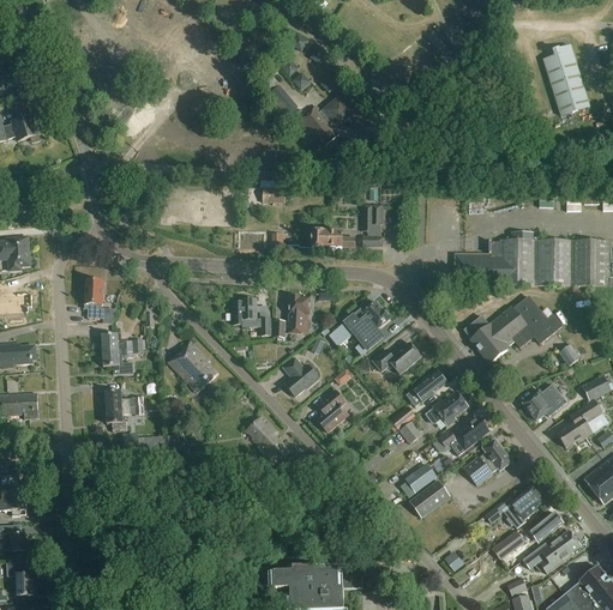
[(223,5),(211,11),(217,20),(228,13),(223,5)]
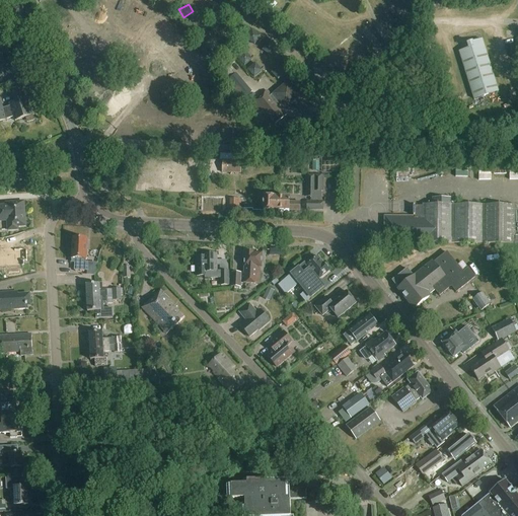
[(199,32),(203,26),(194,20),(190,26),(199,32)]
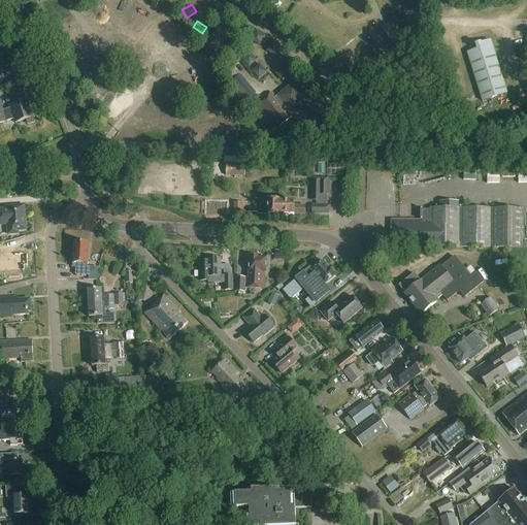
[(258,43),(264,34),(255,28),(249,37),(258,43)]
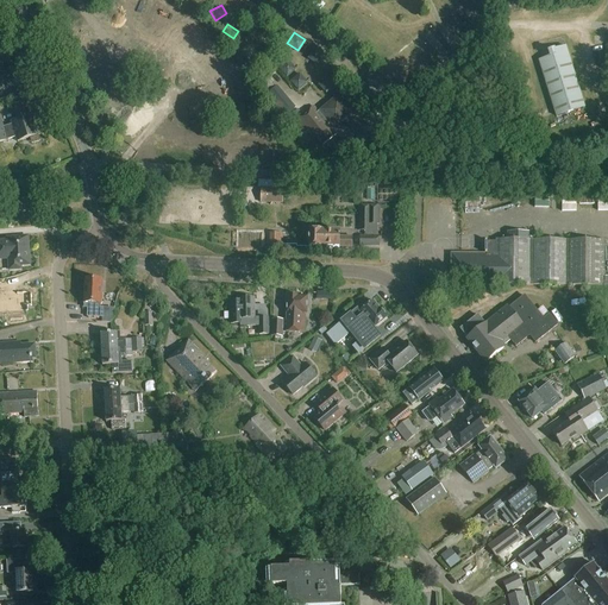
[(556,114),(585,106),(566,44),(549,49),(550,55),(538,58),(556,114)]
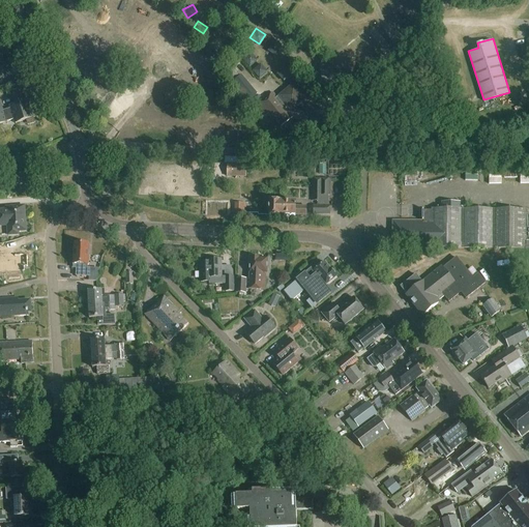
[(275,55),(282,46),(272,39),(266,49),(275,55)]
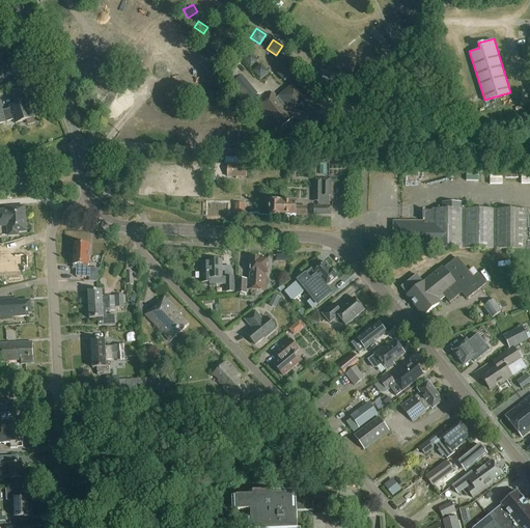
[(249,66),(257,59),(251,51),(242,57),(249,66)]
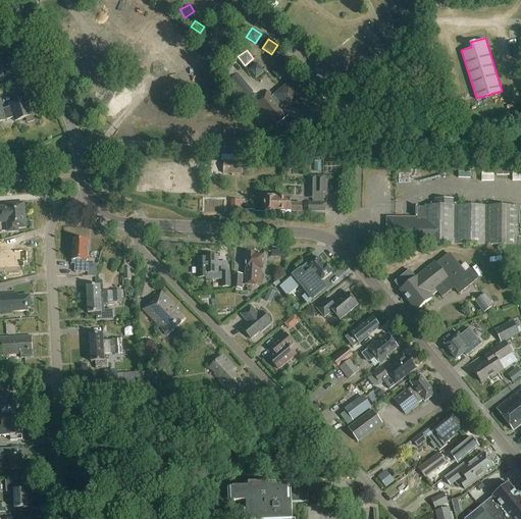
[(156,53),(148,62),(152,66),(160,57),(156,53)]
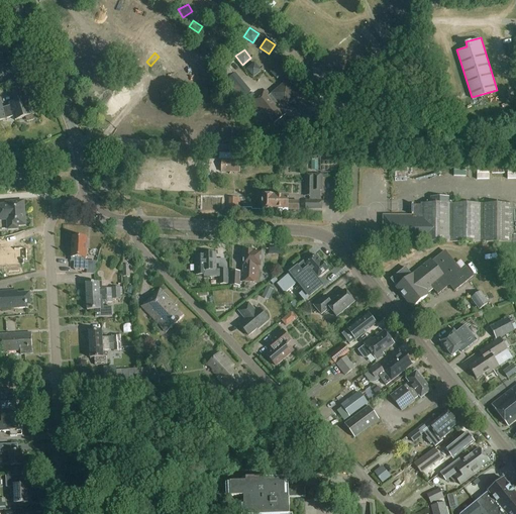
[(213,68),(239,98),(249,89),(234,71),(232,73),(226,66),(232,60),(229,56),(222,62),(222,61),(213,68)]
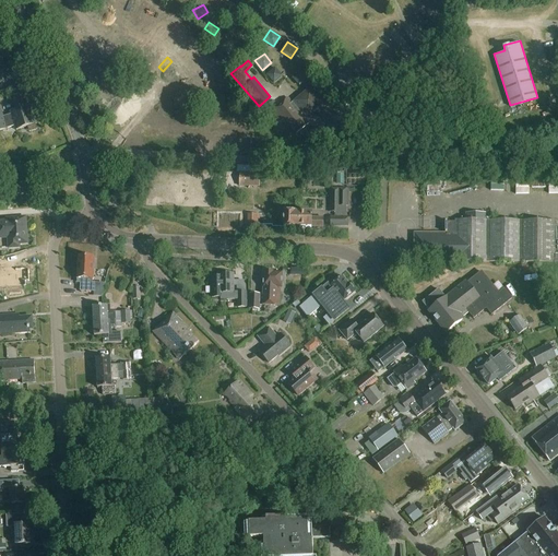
[(273,82),(282,74),(274,64),(265,73),(273,82)]
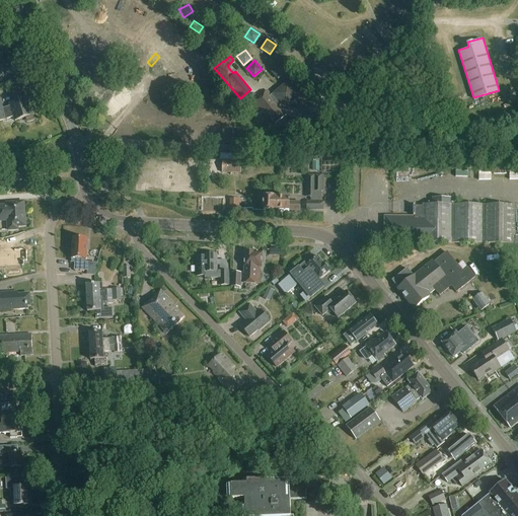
[(277,78),(285,71),(278,63),(270,70),(277,78)]
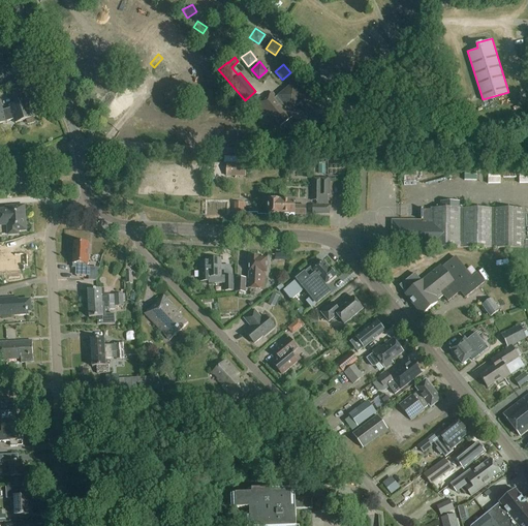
[(102,71),(97,84),(104,87),(110,73),(102,71)]
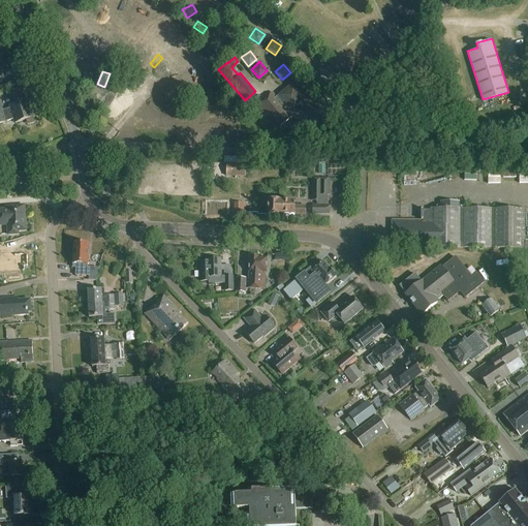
[(292,81),(275,95),(271,90),(257,101),(265,112),(267,110),(279,124),(291,114),(284,105),(285,104),(289,110),(306,97),(292,81)]
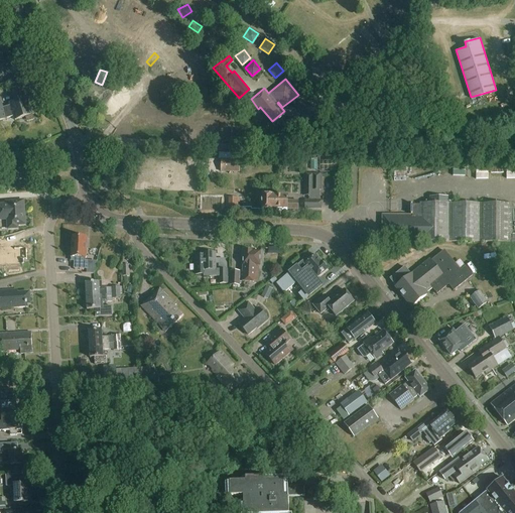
[(2,106),(0,99),(0,118),(12,114),(13,118),(24,115),(26,119),(33,117),(31,112),(32,112),(26,95),(8,101),(8,104),(2,106)]
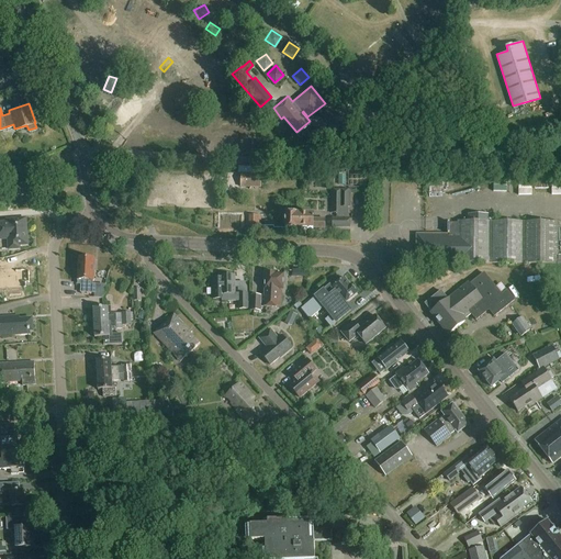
[(239,171),(239,186),(259,186),(260,171),(239,171)]
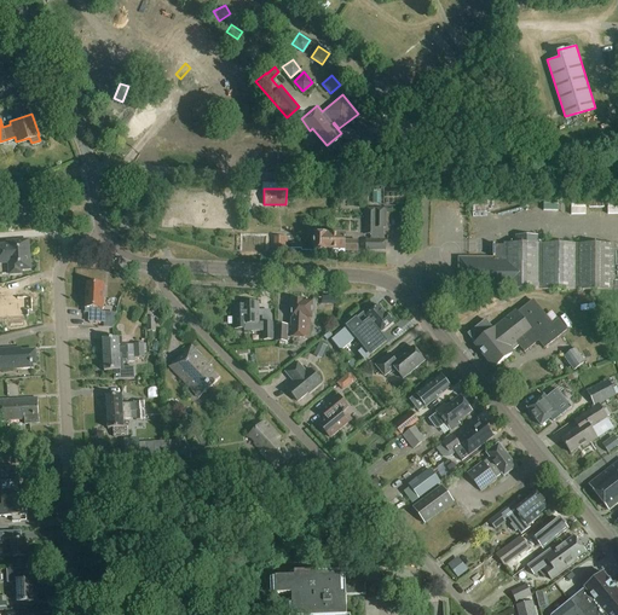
[(386,238),(383,238),(382,232),(379,232),(379,226),(385,225),(385,207),(364,208),(364,232),(370,232),(371,238),(367,238),(367,248),(386,248),(386,238)]
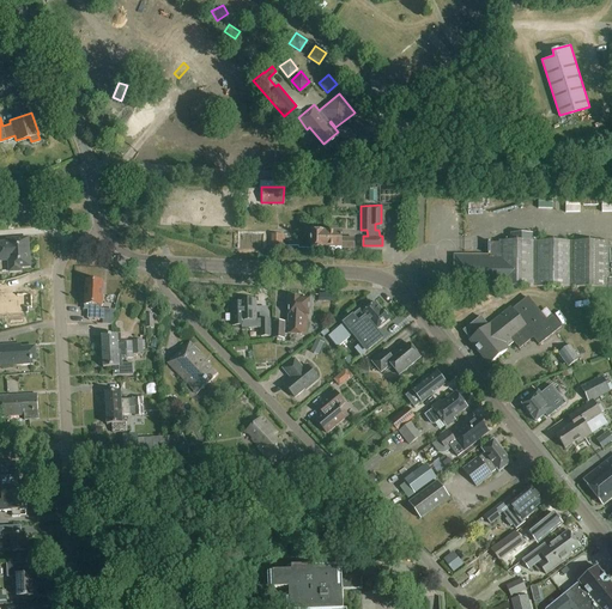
[(531,237),(531,230),(510,230),(510,238),(498,238),(497,254),(471,253),(471,248),(462,248),(462,254),(454,254),(453,284),(607,285),(607,239),(531,237)]
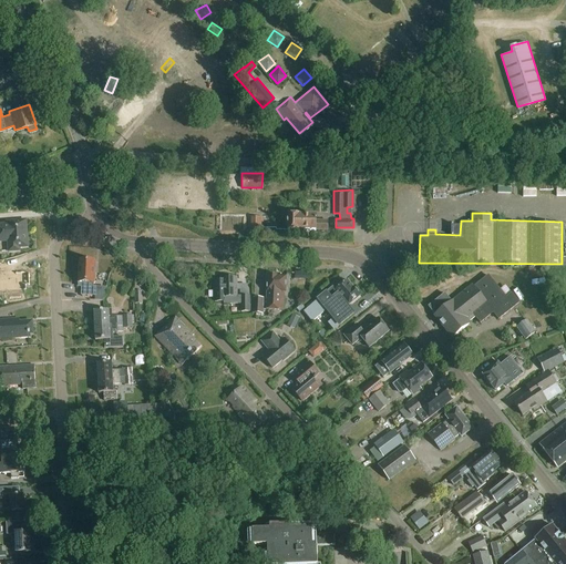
[(287,214),(287,228),(316,228),(327,228),(327,218),(316,218),(316,214),(287,214)]
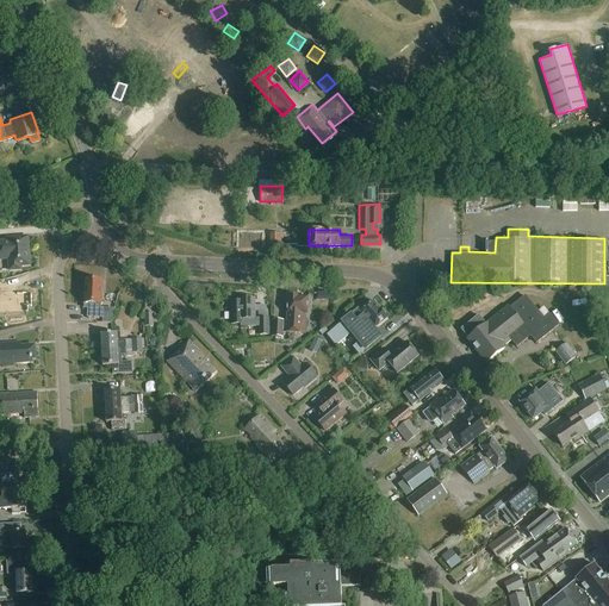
[(268,232),(268,250),(283,250),(283,232),(268,232)]
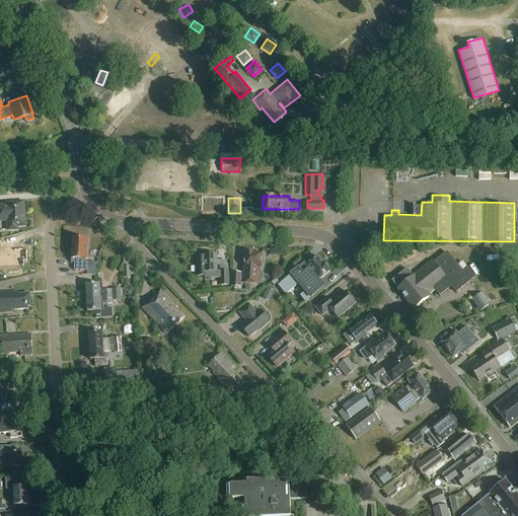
[(17,224),(24,223),(22,199),(9,200),(10,202),(0,203),(0,218),(6,218),(7,228),(17,227),(17,224)]
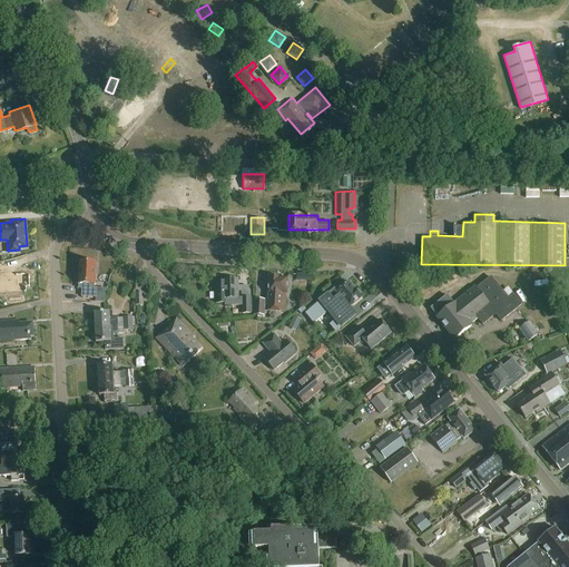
[(96,286),(94,286),(95,260),(79,258),(78,286),(81,286),(81,294),(95,295),(96,286)]
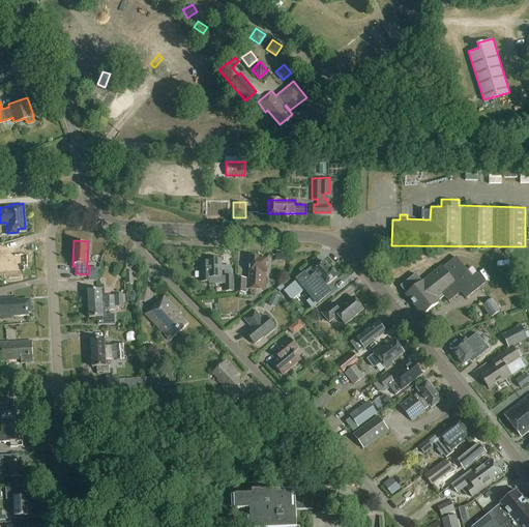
[(27,264),(26,252),(8,253),(8,252),(0,252),(0,269),(24,268),(23,264),(27,264)]
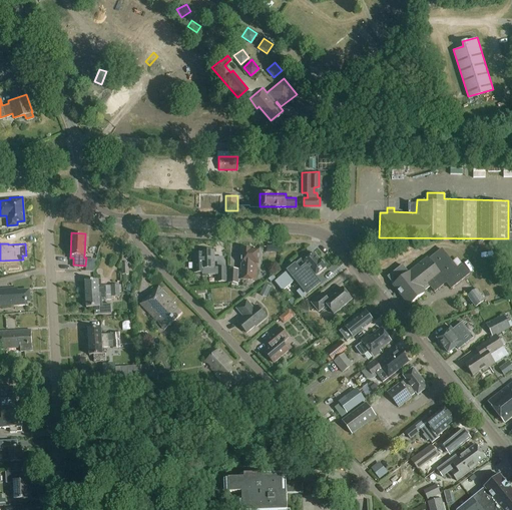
[(259,247),(241,246),(240,269),(228,268),(227,282),(236,283),(237,278),(256,279),(257,263),(258,263),(259,247)]
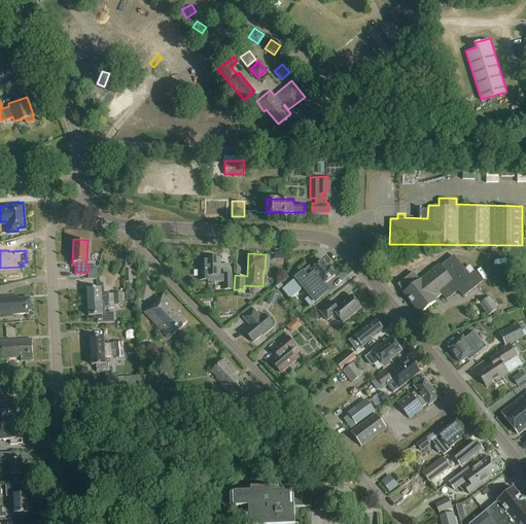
[(469,274),(453,254),(440,265),(440,264),(420,279),(413,271),(397,283),(404,290),(402,291),(419,312),(436,299),(434,297),(441,292),(446,298),(457,288),(462,294),(482,279),(475,270),(469,274)]
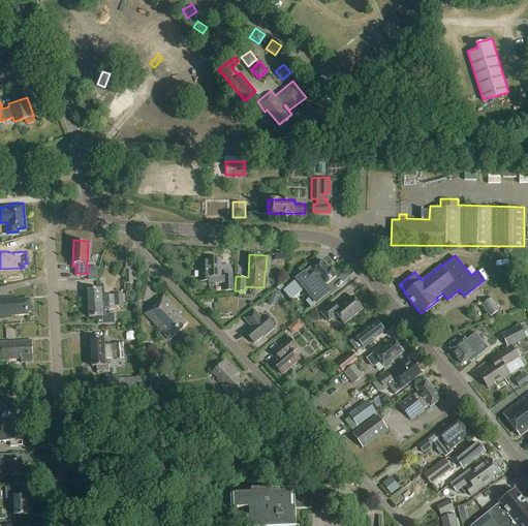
[(207,259),(198,259),(199,279),(208,279),(208,281),(223,281),(223,275),(220,275),(220,257),(207,257),(207,259)]
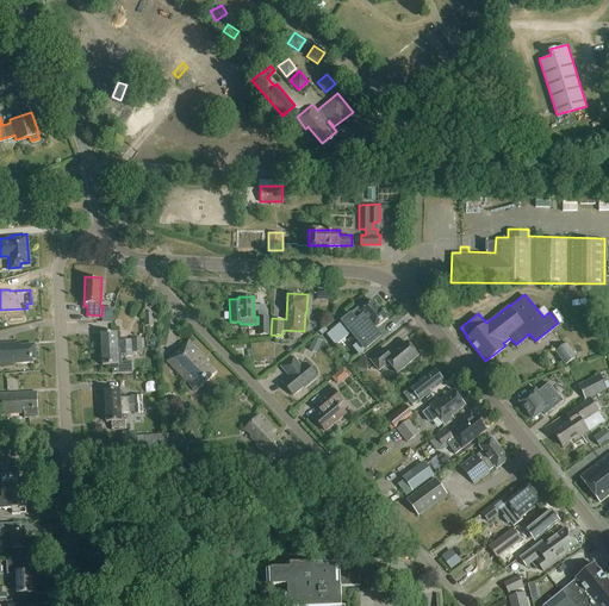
[(350,345),(358,354),(380,335),(373,326),(387,314),(386,314),(386,311),(381,305),(379,306),(373,299),(359,310),(356,307),(347,314),(342,319),(325,333),(335,344),(349,332),(356,341),(350,345)]
